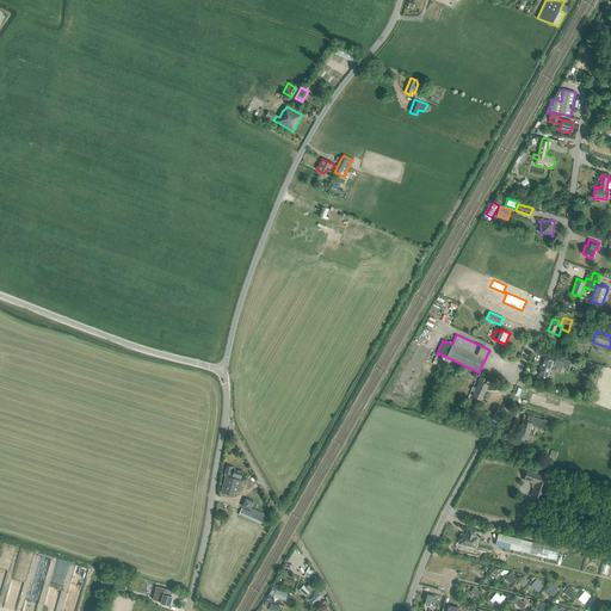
[(556,356),(555,360),(554,365),(561,368),(561,366),(566,368),(568,360),(556,356)]
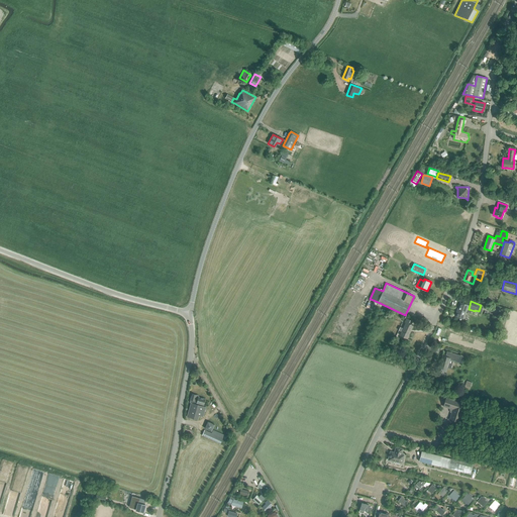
[(454,317),(463,320),(469,305),(459,302),(454,317)]
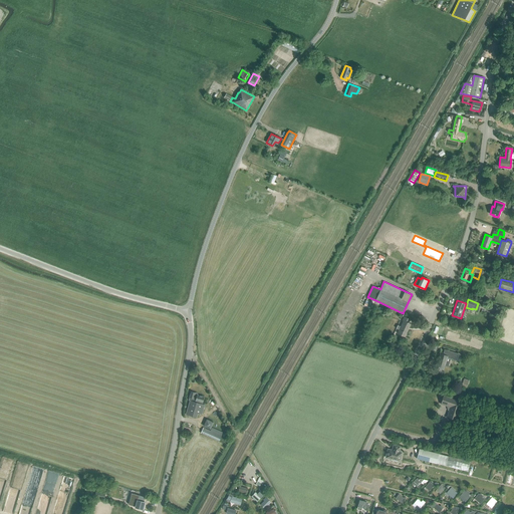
[(401,326),(398,325),(396,328),(400,330),(398,333),(405,336),(411,324),(409,323),(410,319),(404,316),(403,320),(404,321),(401,326)]
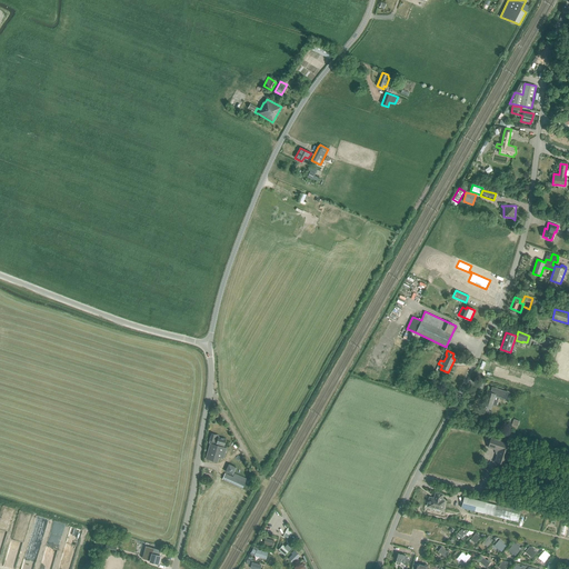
[(508,371),(496,368),(493,376),(512,381),(513,377),(507,376),(508,371)]
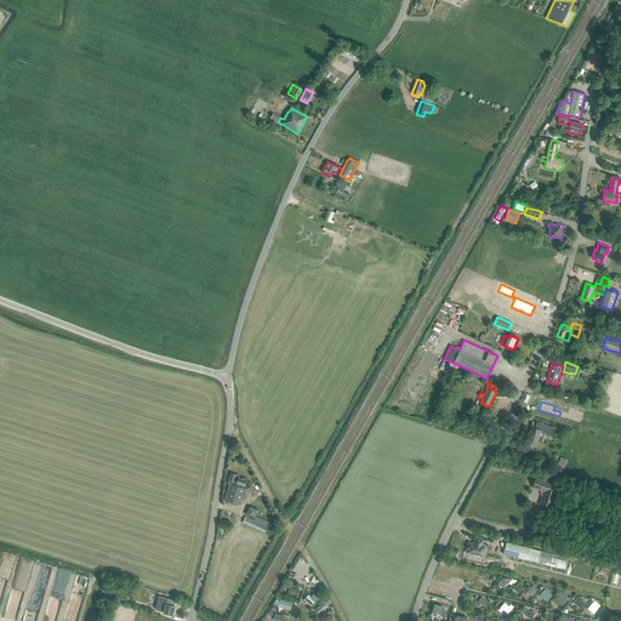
[(560,411),(559,416),(580,422),(582,414),(569,409),(568,414),(560,411)]
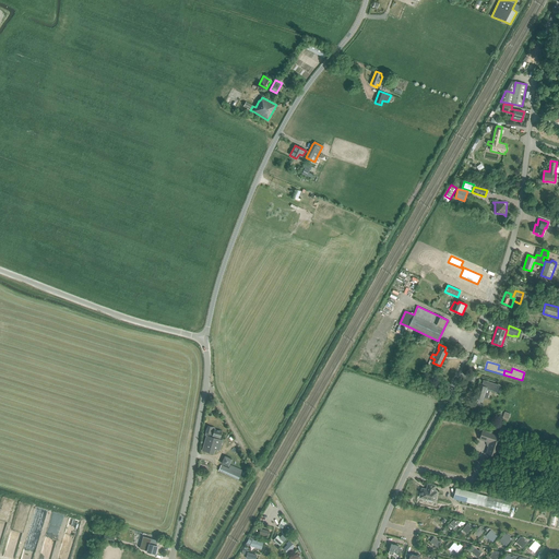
[(475,395),(474,400),(483,403),(484,399),(487,399),(490,390),(499,393),(501,385),(494,383),(484,380),(482,385),(478,384),(475,395)]
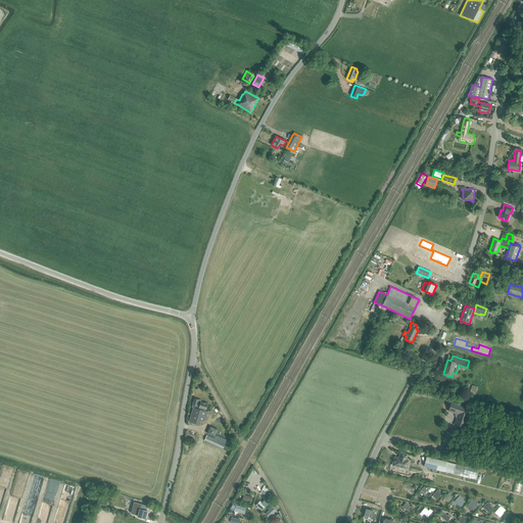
[(472,385),(469,394),(474,396),(477,387),(472,385)]
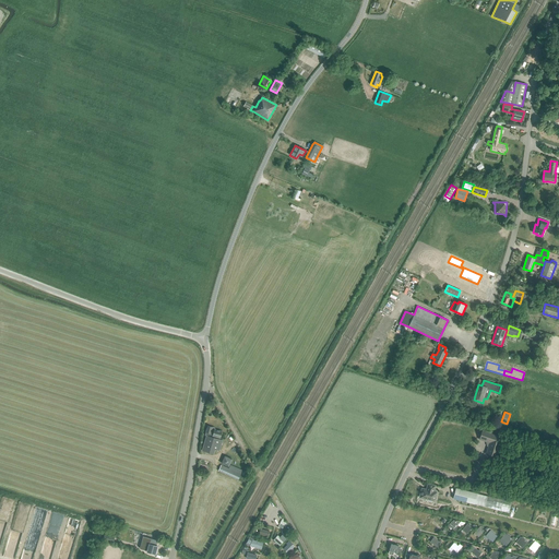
[(202,451),(214,454),(215,450),(219,451),(223,440),(212,437),(213,436),(221,438),(222,431),(214,429),(215,428),(212,427),(207,426),(205,436),(206,436),(202,451)]
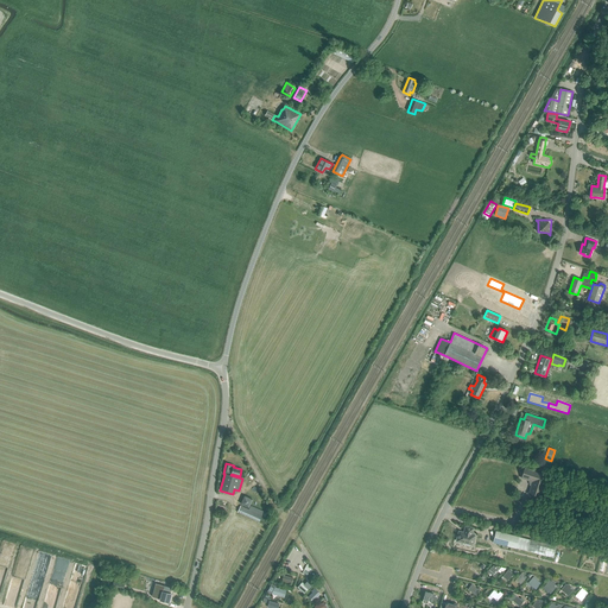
[(529,493),(539,496),(545,475),(524,468),(521,477),(530,481),(530,482),(530,485),(531,486),(529,493)]
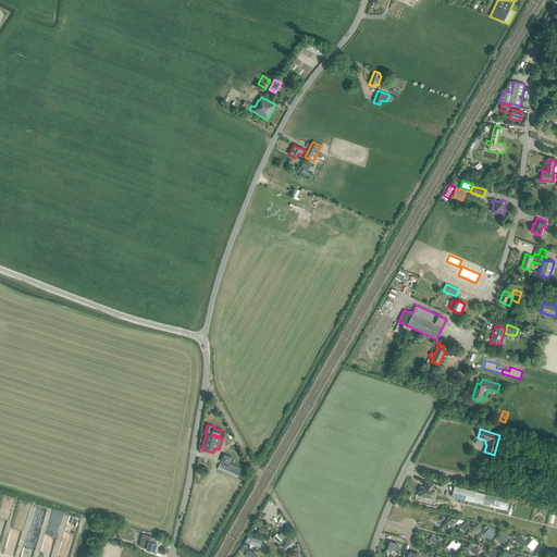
[(224,455),(221,462),(227,466),(232,458),(224,455)]
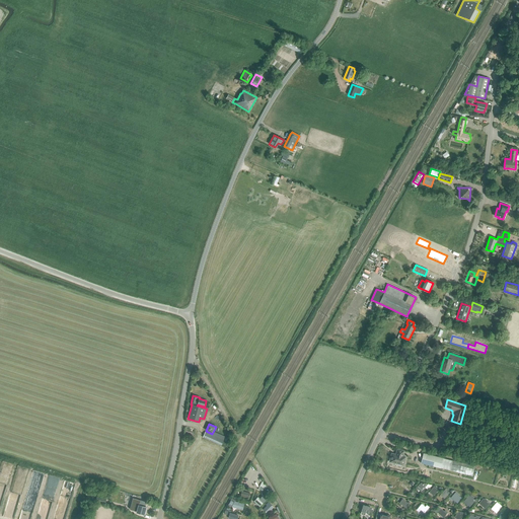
[(205,432),(203,438),(221,446),(225,437),(214,432),(212,435),(205,432)]
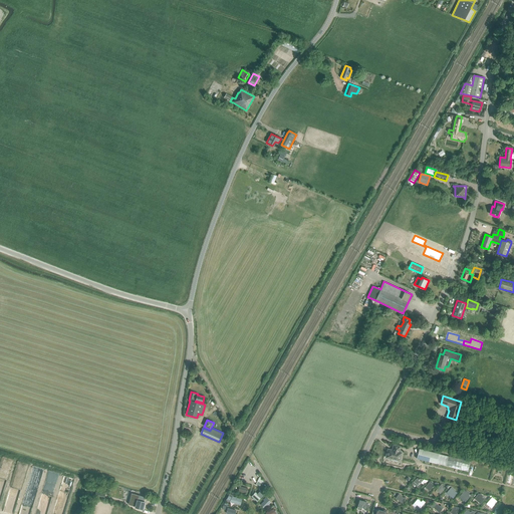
[(394,460),(395,461),(397,462),(398,461),(399,460),(400,461),(402,453),(399,452),(400,447),(394,445),(393,451),(389,450),(387,457),(394,459),(394,460)]
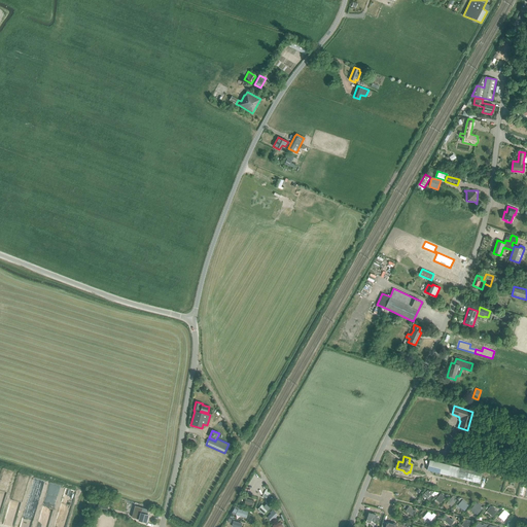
[(427,470),(480,483),(482,473),(429,460),(427,470)]
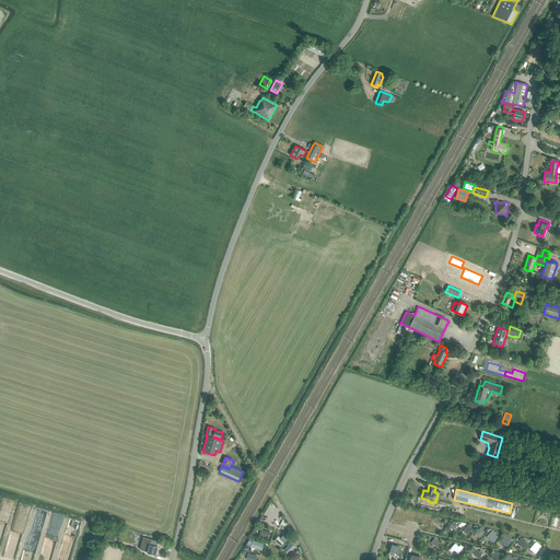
[(448,526),(455,532),(459,527),(458,526),(459,525),(456,522),(455,524),(453,522),(448,526)]
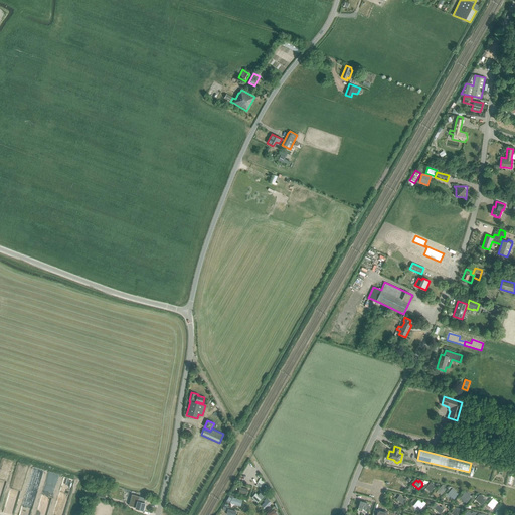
[(431,483),(425,488),(430,492),(435,487),(433,485),(434,485),(433,484),(432,484),(431,483)]
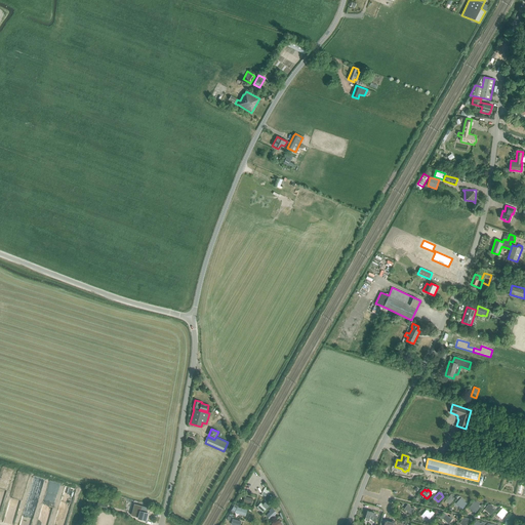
[(445,500),(449,505),(454,498),(450,494),(445,500)]
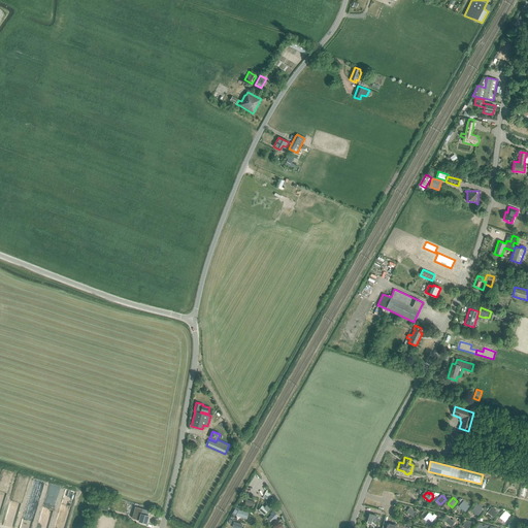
[(463,500),(458,506),(465,513),(470,506),(463,500)]
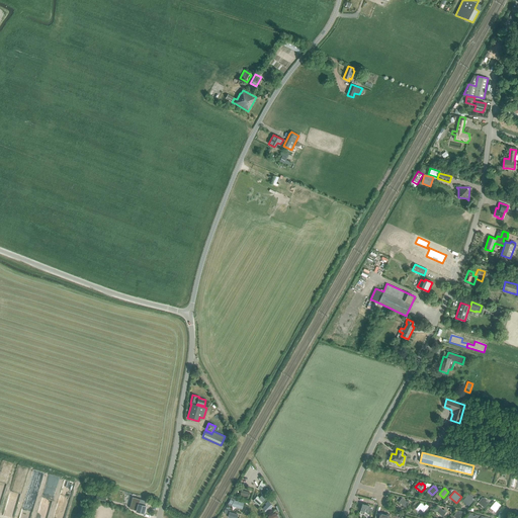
[(468,494),(462,501),(468,506),(473,500),(475,501),(477,498),(476,497),(475,499),(468,494)]
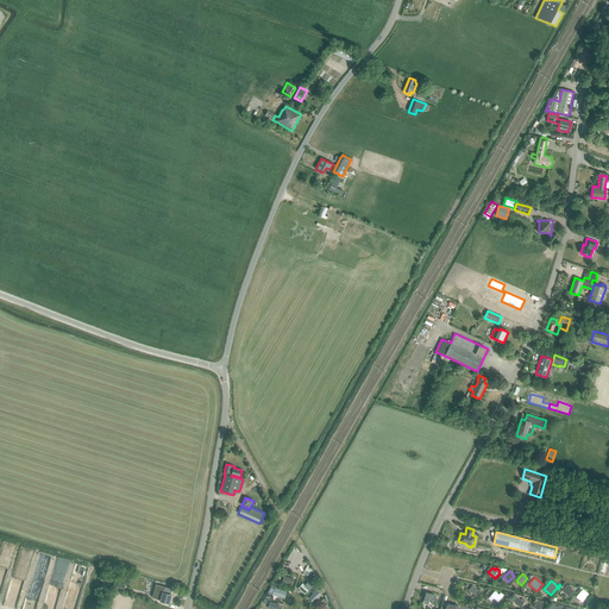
[(302,583),(297,589),(305,595),(309,589),(302,583)]
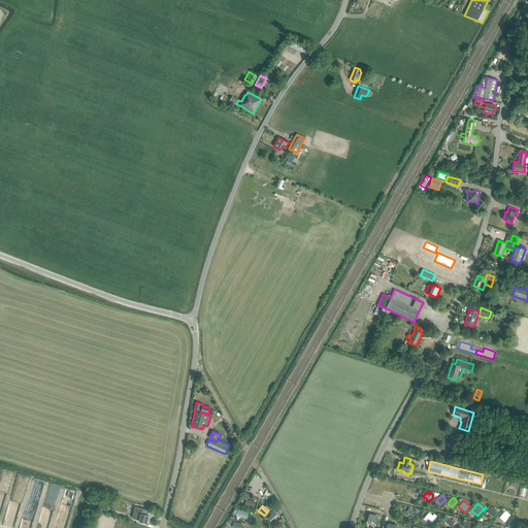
[(136,506),(133,519),(139,520),(139,521),(146,523),(149,516),(147,516),(146,516),(149,510),(136,506)]
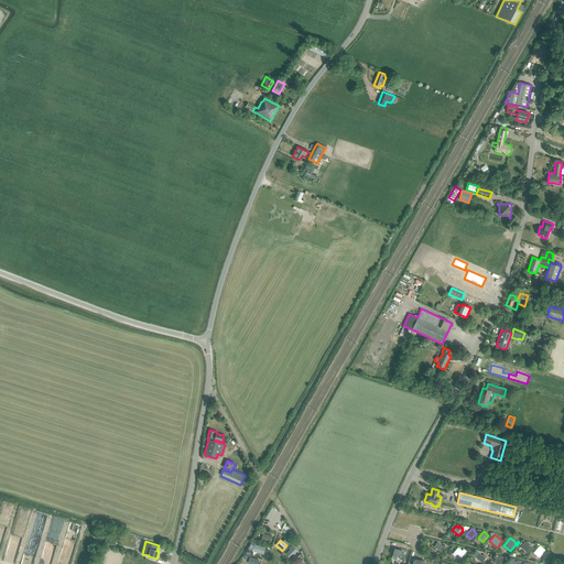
[(530,544),(525,541),(520,548),(527,553),(531,549),(531,548),(529,545),(530,544)]
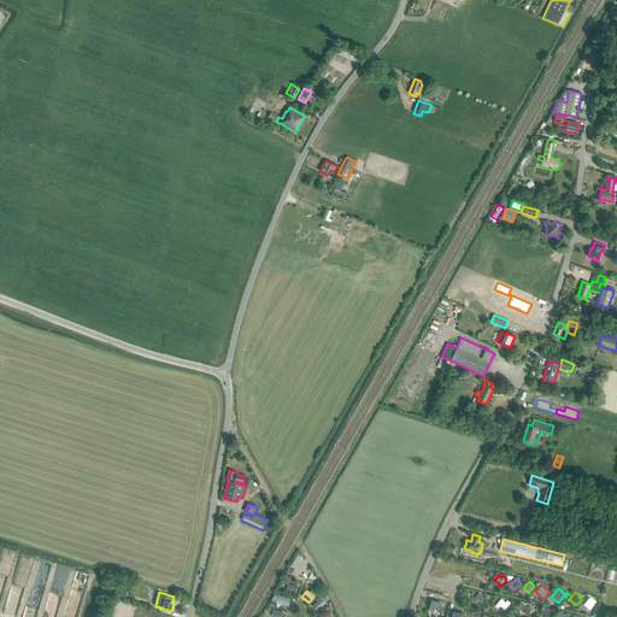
[(479,593),(475,597),(483,603),(488,598),(486,595),(485,598),(479,593)]
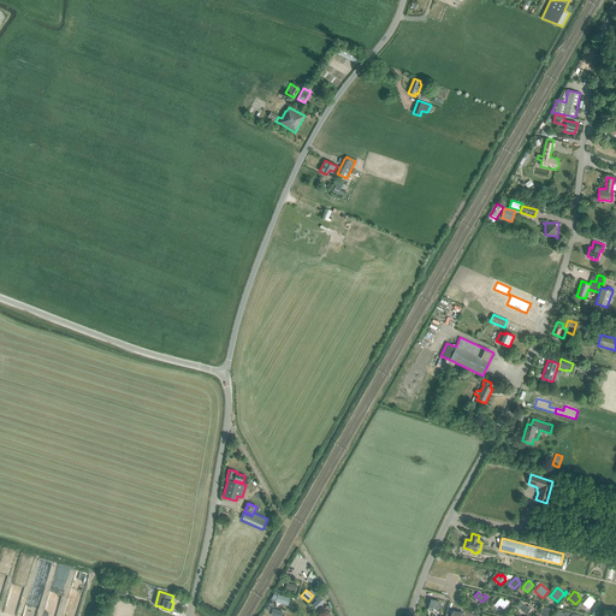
[(590,596),(584,602),(590,608),(596,600),(590,596)]
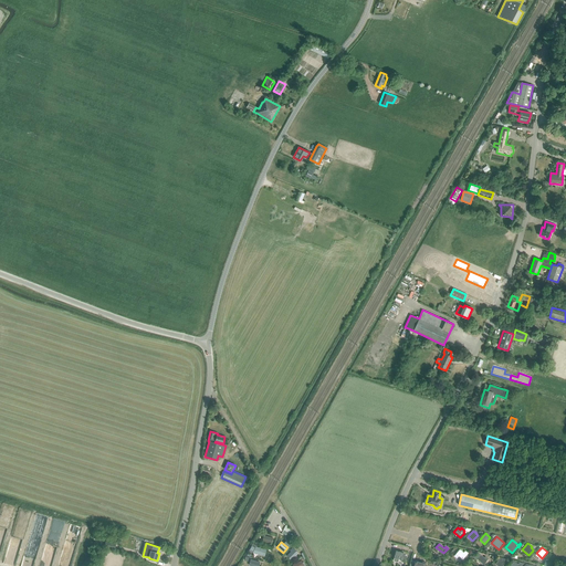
[(290,556),(292,558),(297,553),(293,548),(291,551),(292,552),(287,556),(289,557),(290,556)]
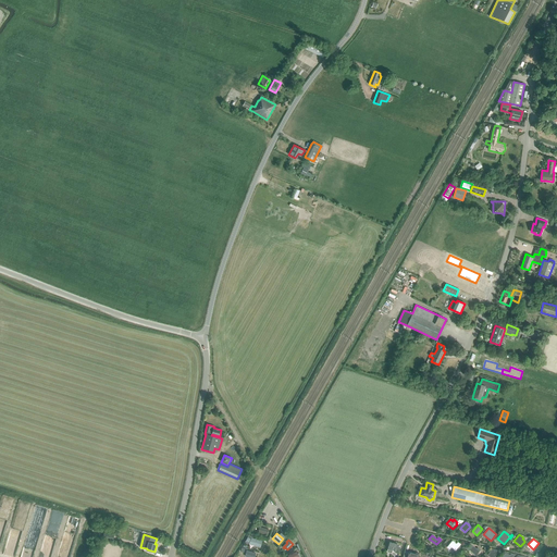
[(449,549),(452,547),(455,551),(460,544),(458,542),(456,544),(453,541),(447,547),(449,549)]
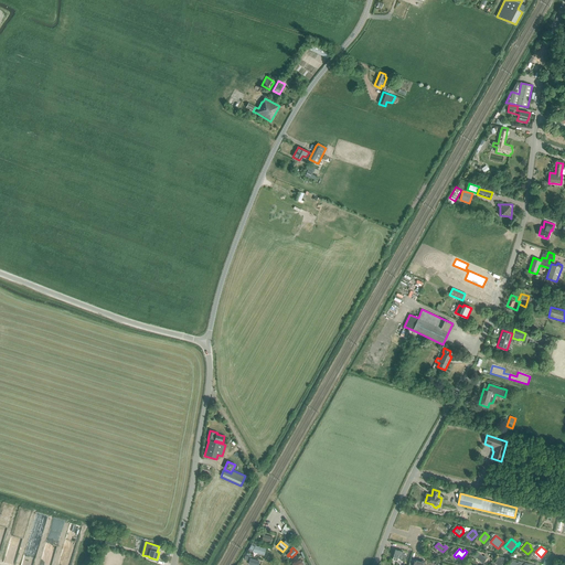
[(395,550),(393,560),(392,562),(396,563),(396,561),(397,561),(398,557),(402,558),(405,558),(406,555),(403,554),(403,552),(395,550)]
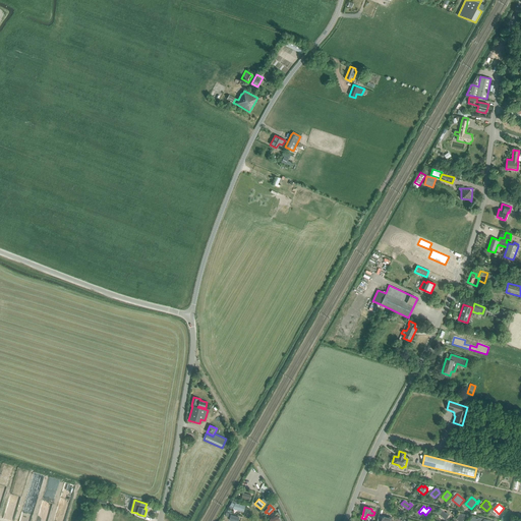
[(439,515),(446,520),(449,516),(449,515),(448,513),(447,514),(443,511),(439,515)]
